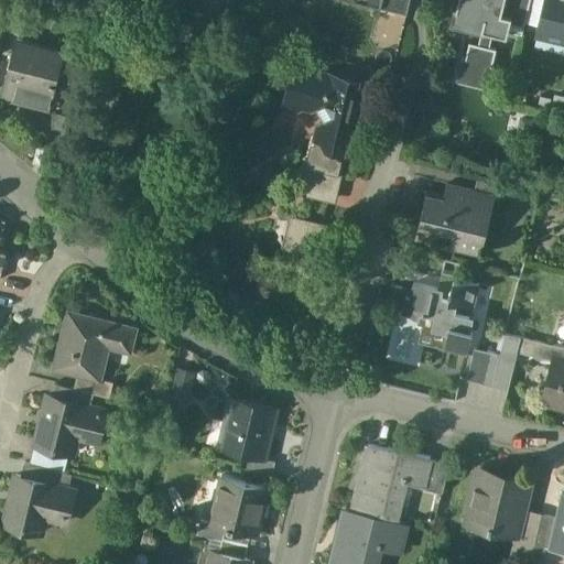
[(408,14),(411,0),(383,0),(382,3),(381,8),(408,14)]
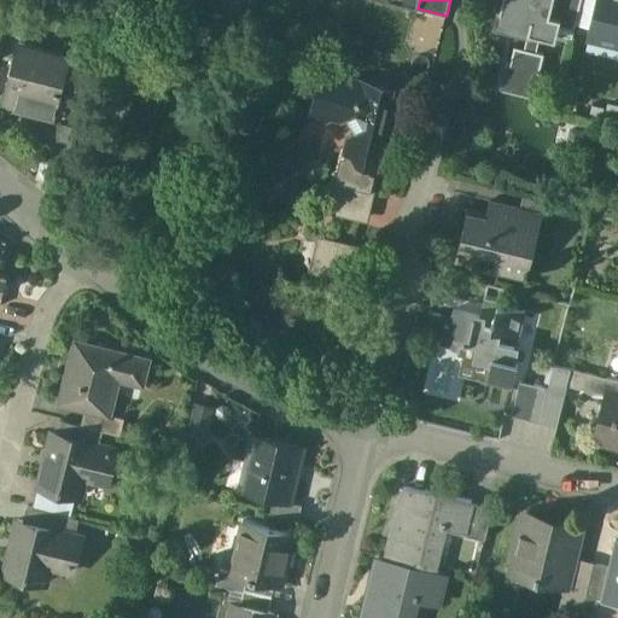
[(502,0),(499,21),(530,29),(528,34),(541,36),(557,40),(558,35),(560,27),(561,18),(551,16),(553,0),(502,0)]
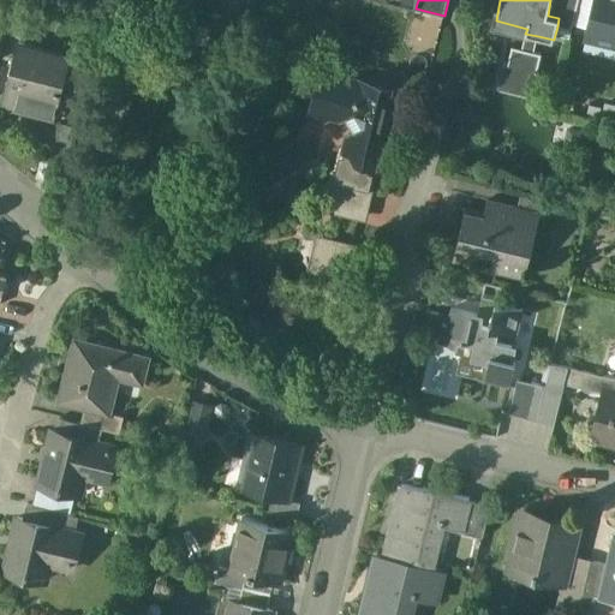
[(550,0),(548,16),(559,18),(557,27),(572,30),(574,19),(579,0),(550,0)]
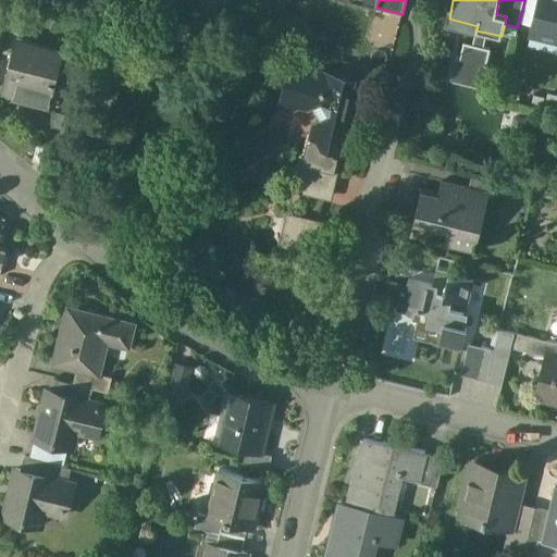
[(524,0),(520,17),(534,21),(539,0),(524,0)]
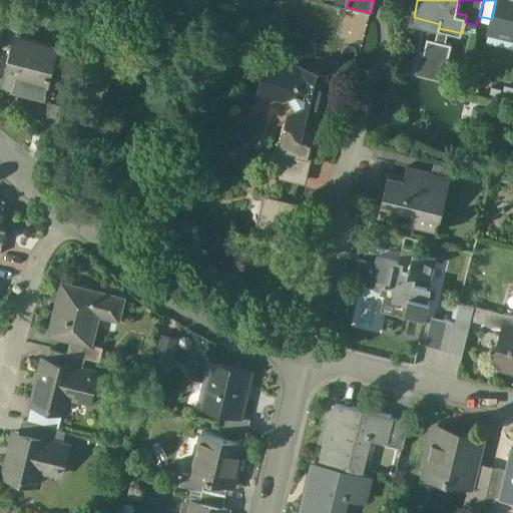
[(489,32),(512,37),(512,0),(496,0),(492,19),(489,32)]
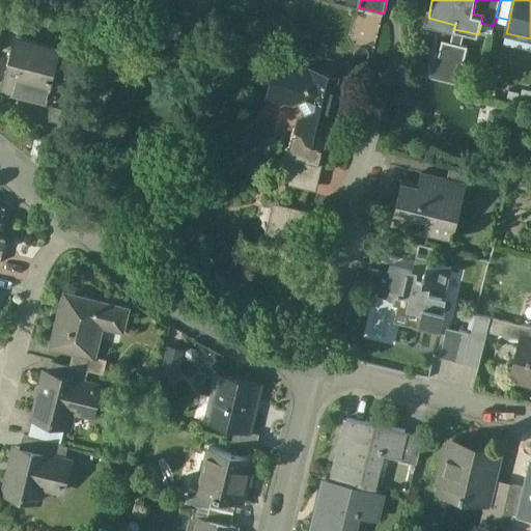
[(494,26),(481,23),(479,30),(492,33),(494,26)]
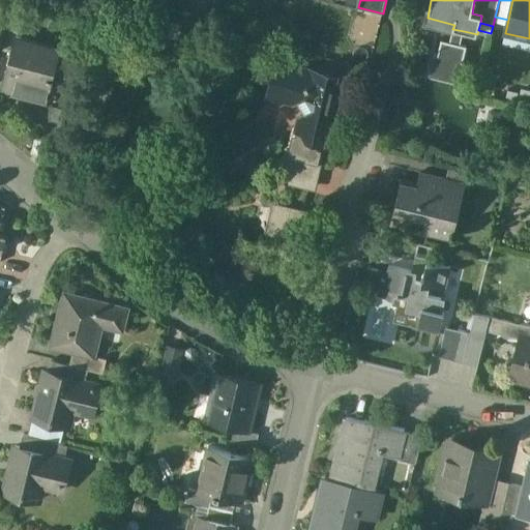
[(452,29),(449,41),(441,39),(438,53),(438,55),(438,56),(436,63),(461,69),(462,64),(463,65),(463,63),(467,46),(461,45),(464,31),(452,29)]
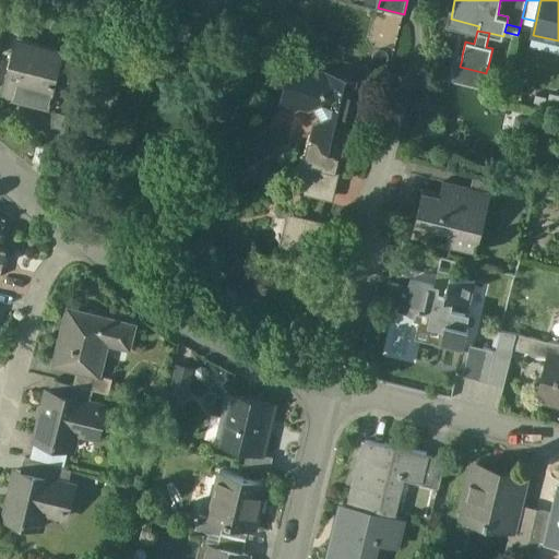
[(64,51),(20,40),(13,69),(10,68),(2,97),(23,103),(24,97),(50,104),(64,51)]
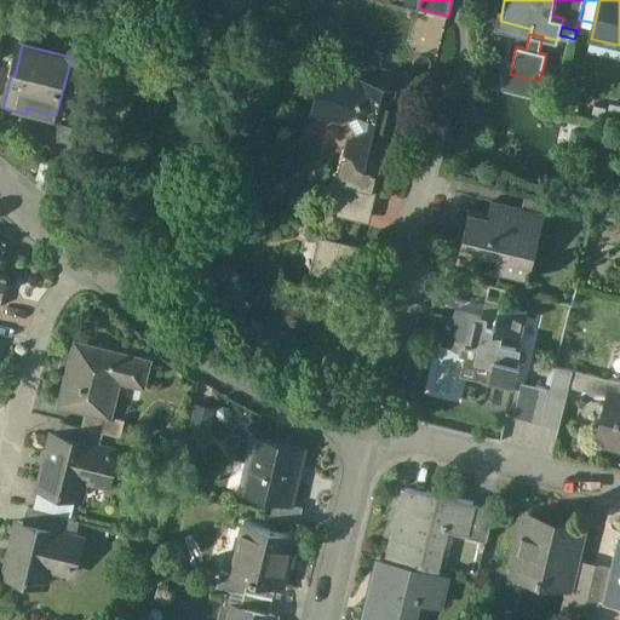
[(539,81),(510,74),(512,65),(512,64),(512,62),(509,62),(503,89),(540,98),(545,74),(541,74),(541,76),(540,75),(539,81)]
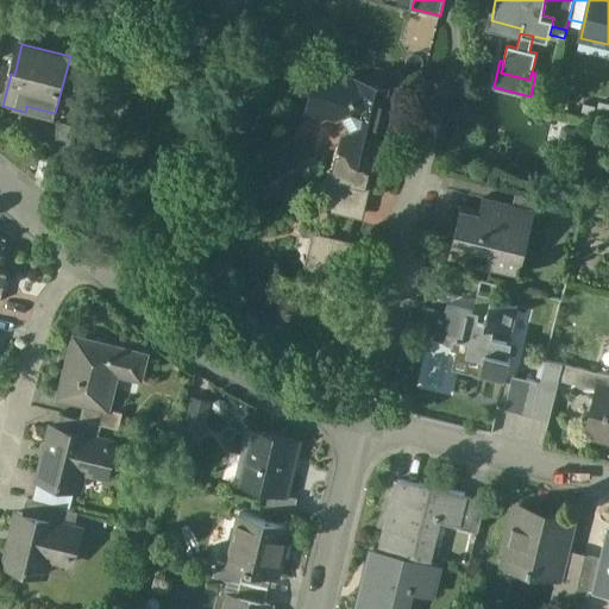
[(365,86),(363,88),(359,83),(362,82),(362,81),(359,82),(326,74),(324,85),(319,87),(314,107),(343,114),(351,127),(347,130),(344,143),(347,149),(345,161),(339,159),(334,179),(366,187),(370,173),(364,171),(366,161),(372,162),(374,155),(383,150),(396,95),(388,93),(384,95),(382,90),(384,89),(383,88),(381,89),(365,86)]
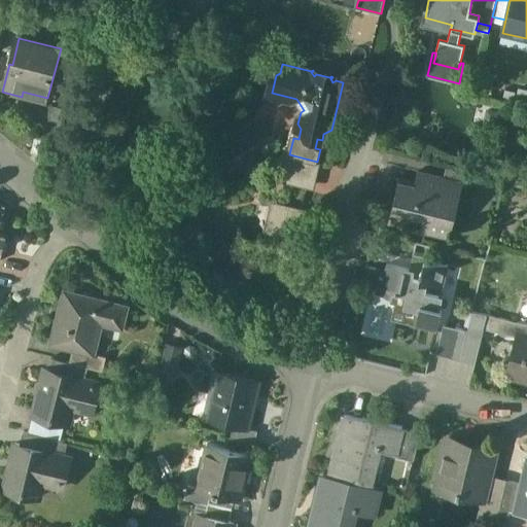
[(66,108),(53,105),(45,135),(58,138),(66,108)]
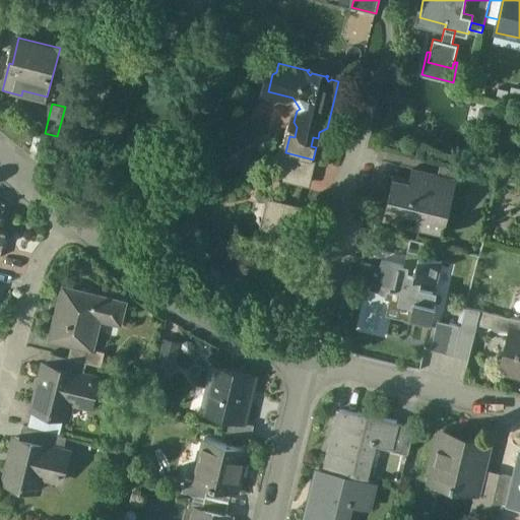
[(497,113),(481,109),(478,124),(494,128),(497,113)]
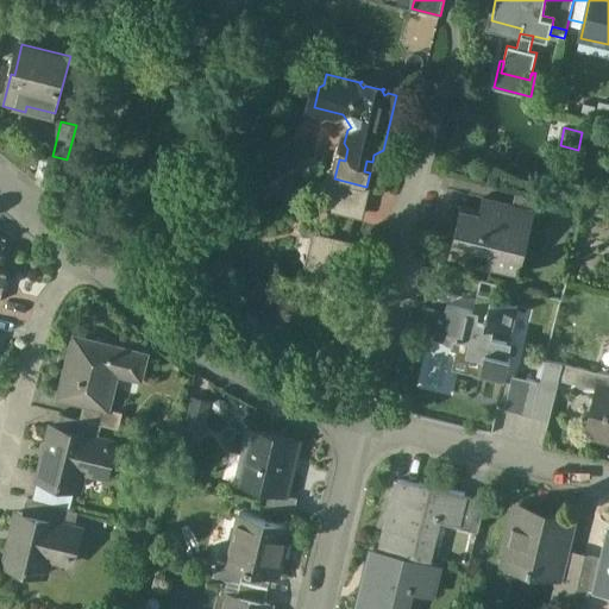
[(52,156),(42,154),(37,175),(61,181),(67,159),(52,156)]
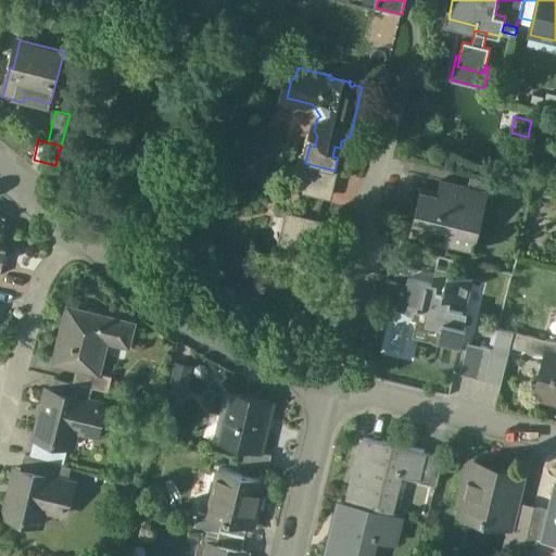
[(335,171),(305,163),(301,162),(294,189),(328,198),(335,171)]
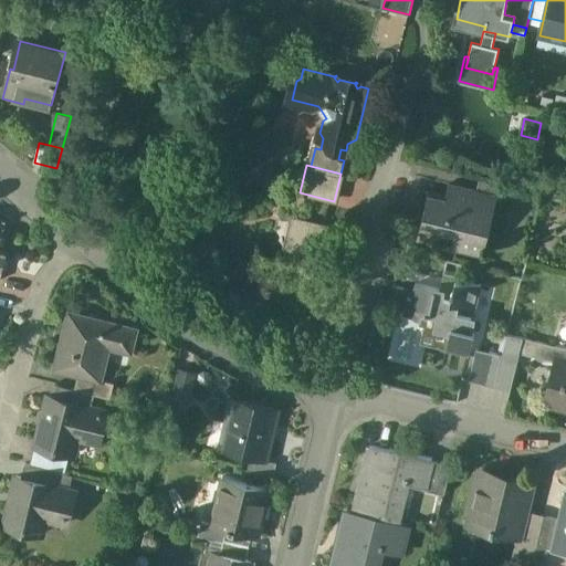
[(504,184),(480,178),(477,189),(477,191),(498,196),(496,198),(501,199),(504,184)]
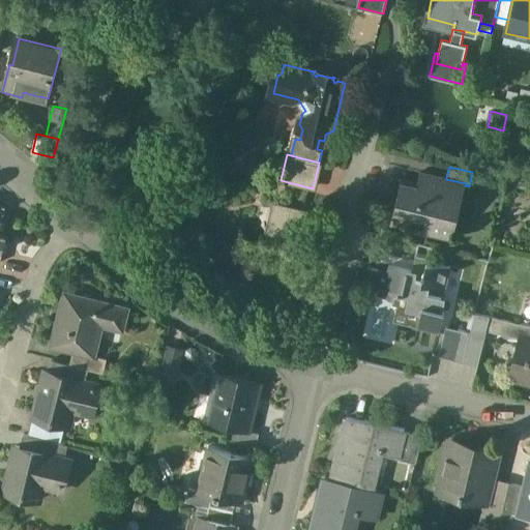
[(446,177),(428,173),(423,186),(401,181),(391,217),(411,223),(410,229),(428,233),(430,227),(453,233),(465,185),(466,183),(446,179),(446,177)]
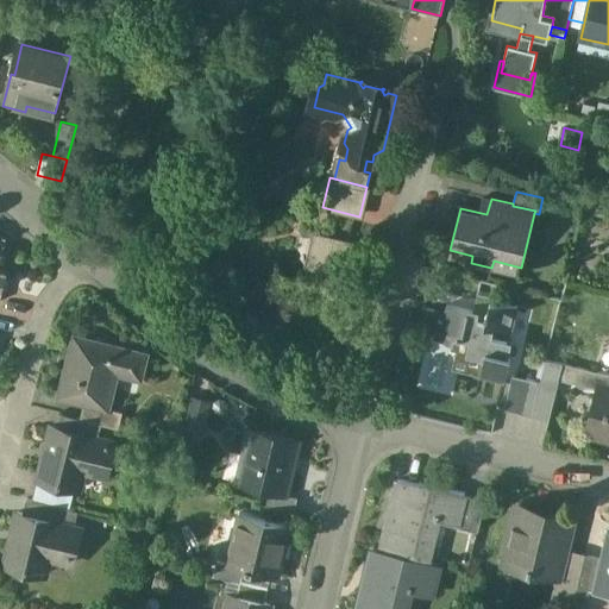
[(360,245),(321,236),(314,263),(353,272),(360,245)]
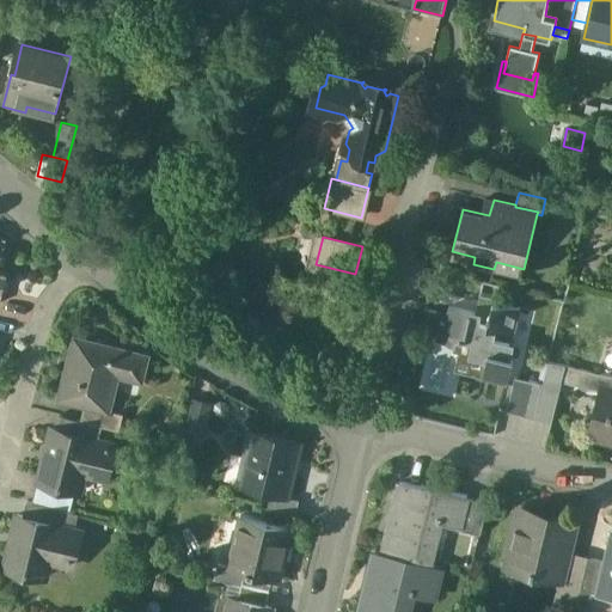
[(499,299),(481,294),(476,313),(450,308),(446,324),(441,324),(438,342),(457,346),(458,341),(473,343),(471,356),(488,360),(483,378),(507,384),(516,342),(495,338),(497,328),(515,332),(521,308),(497,303),(499,299)]
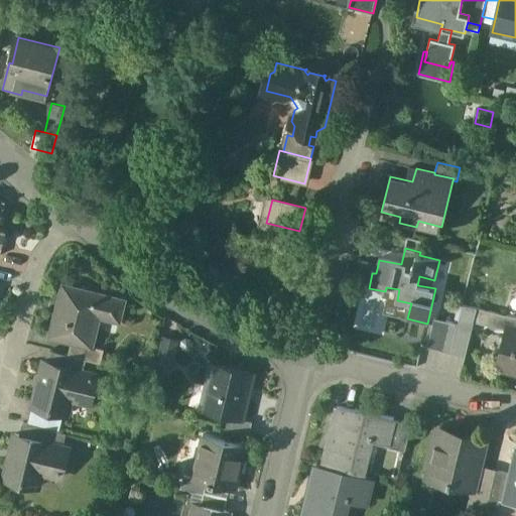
[(125,299),(62,284),(49,337),(72,343),(92,348),(93,346),(100,317),(120,321),(125,299)]
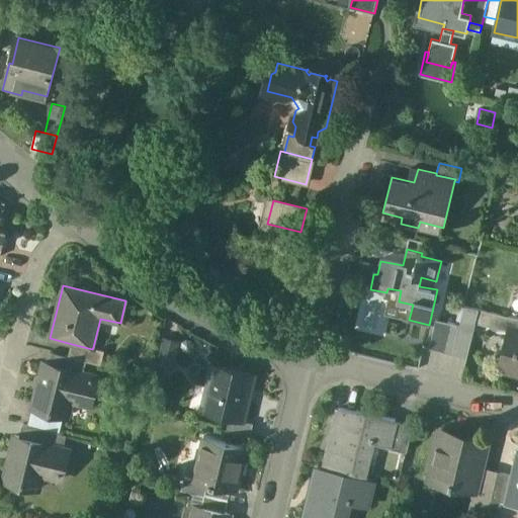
[(517,319),(491,313),(488,326),(508,331),(508,329),(517,330),(517,319)]
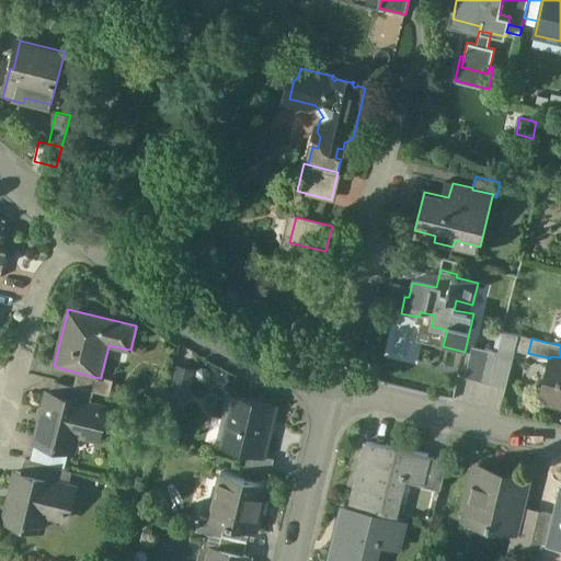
[(499,352),(473,346),(466,377),(491,384),(499,352)]
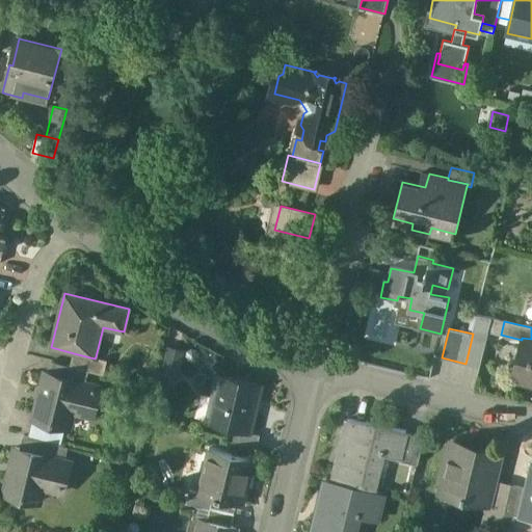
[(531,339),(522,338),(522,340),(512,379),(531,383),(531,339)]
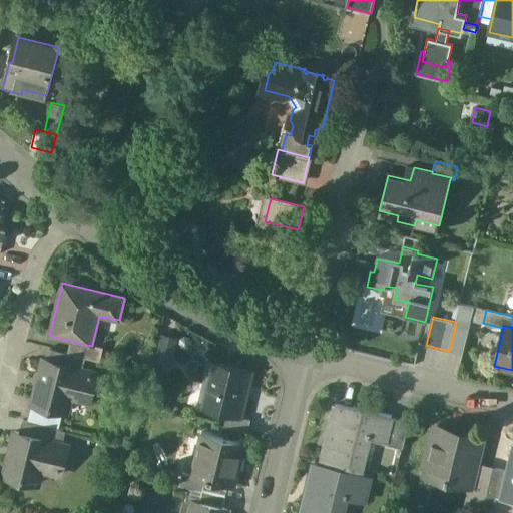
[(91,346),(71,341),(67,353),(86,358),(100,361),(103,347),(92,344),(91,346)]
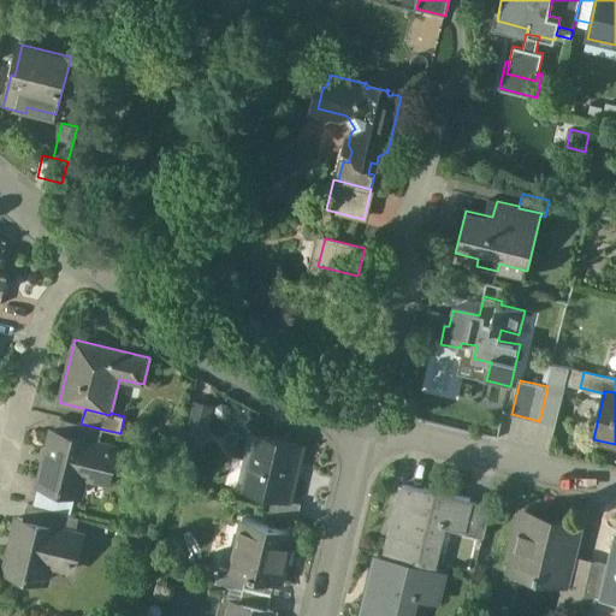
[(81,424),(61,419),(58,433),(100,444),(104,430),(81,424)]
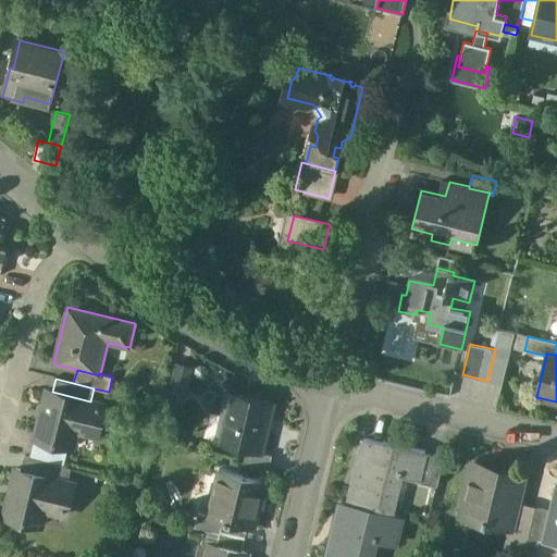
[(52,392),(47,391),(35,437),(73,447),(78,426),(98,431),(104,405),(90,401),(52,392)]
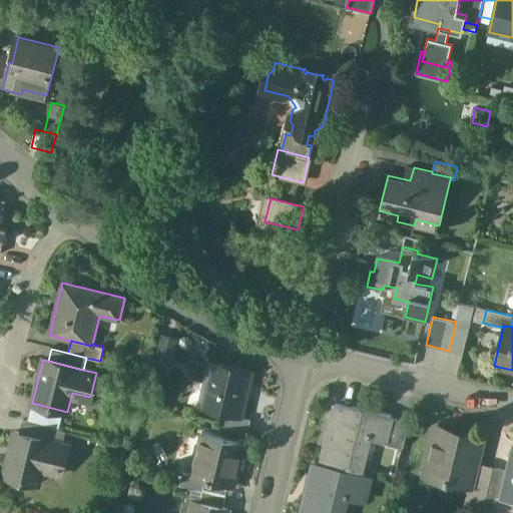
[(252,372),(211,361),(199,408),(228,415),(241,418),(241,417),(252,372)]
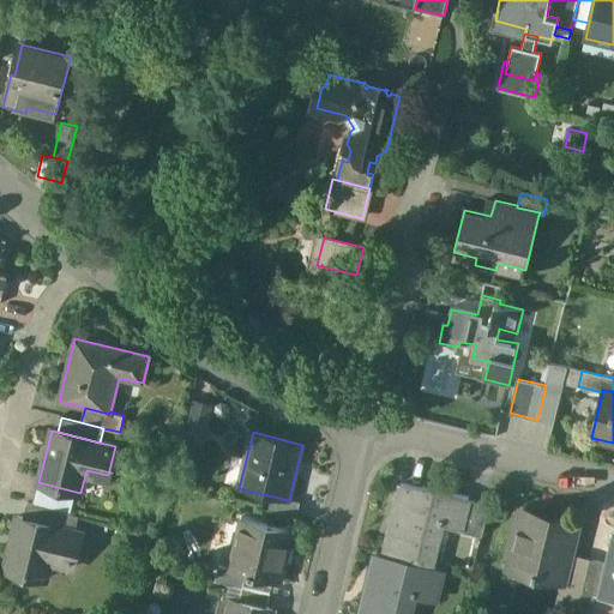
[(469,499),(423,488),(423,491),(403,486),(385,557),(431,567),(440,525),(461,530),(462,530),(469,501),(469,499)]
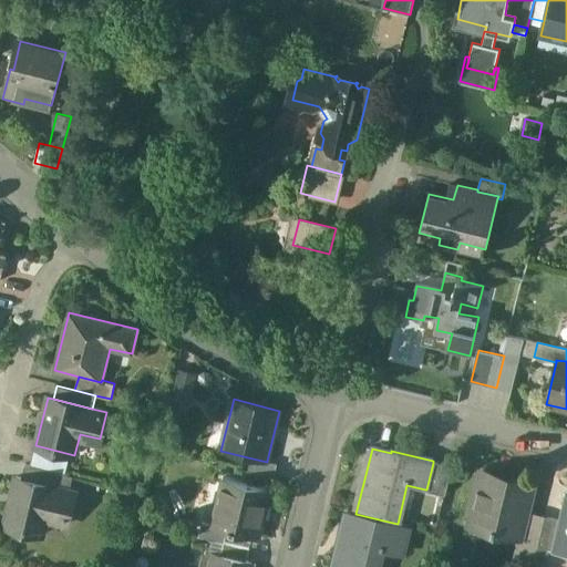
[(267,462),(253,459),(249,471),(275,477),(278,464),(267,461),(267,462)]
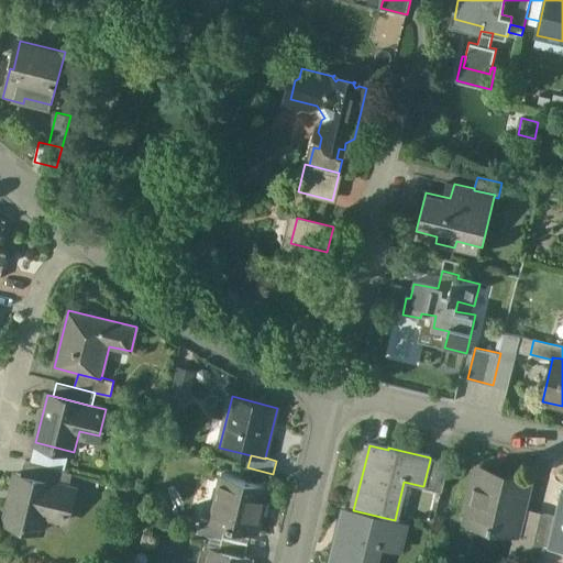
[(449,465),(430,460),(423,486),(422,486),(421,489),(442,494),(449,465)]
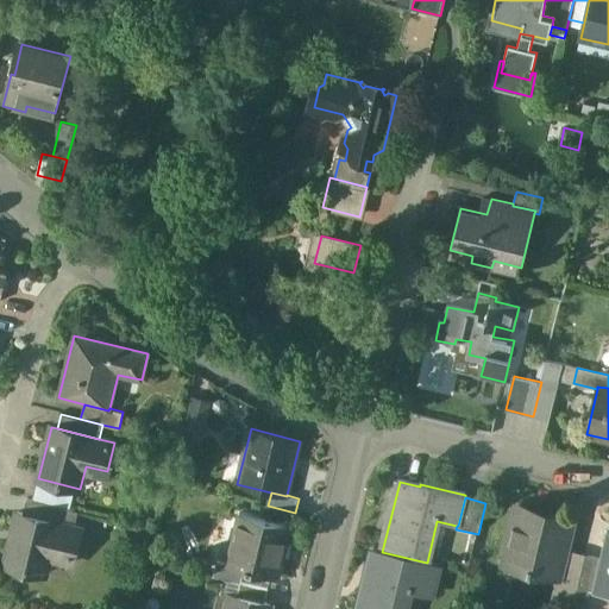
[(77,512),(27,500),(24,515),(74,528),(77,512)]
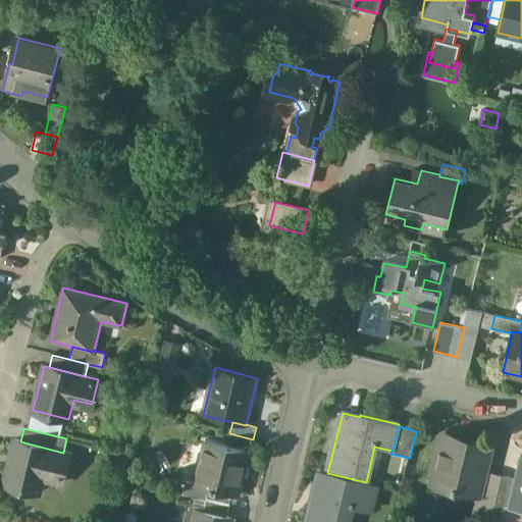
[(473,445),(444,437),(434,477),(432,484),(451,489),(477,497),(479,497),(485,472),(492,445),(474,440),(473,445)]
